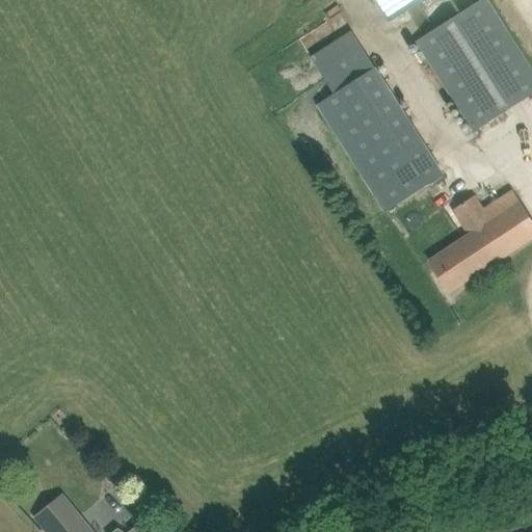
[(375,0),(391,22),(424,0),(375,0)]
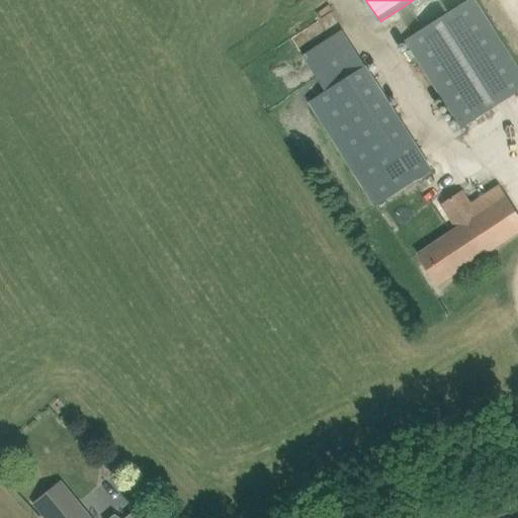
[(460,130),(498,106),(509,98),(517,92),(517,66),(476,0),(468,0),(404,41),(460,130)]
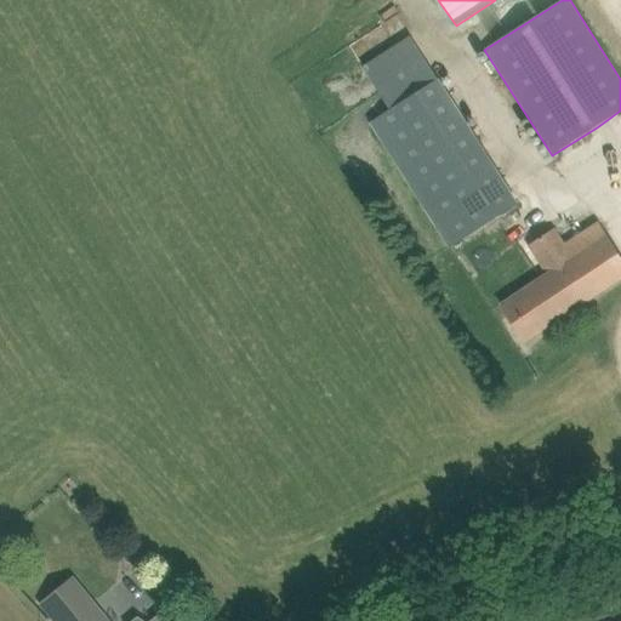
[(620,0),(604,0),(611,16),(620,11),(620,0)]
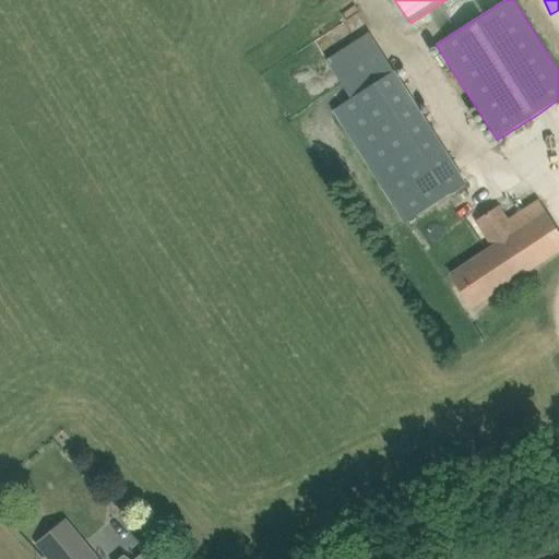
[(355,43),(328,60),(353,98),(394,71),(370,33),(355,43)]
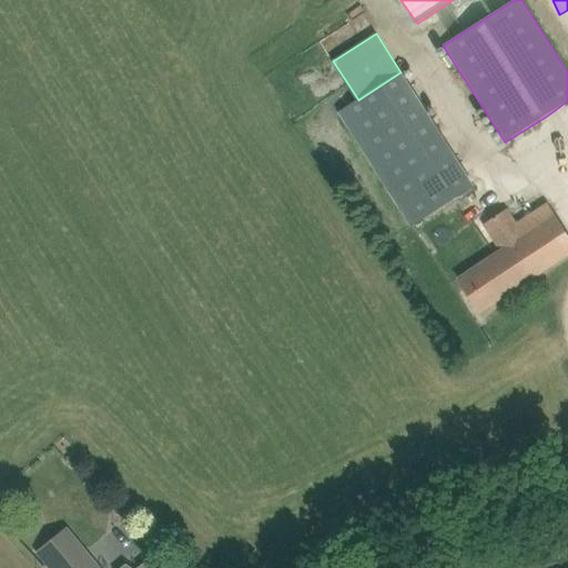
[(567,254),(567,235),(547,203),(517,223),(508,209),(483,225),(498,250),(458,279),(482,313),(567,254)]
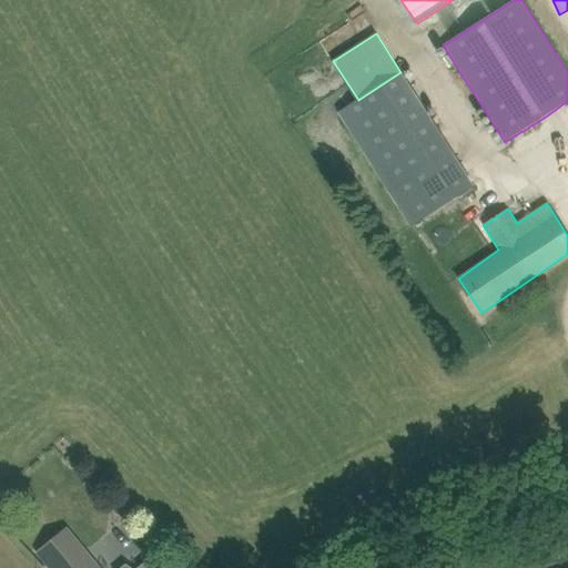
[(121,567),(102,567),(87,548),(62,567),(152,567),(148,563),(141,567),(132,567),(127,564),(121,567)]
